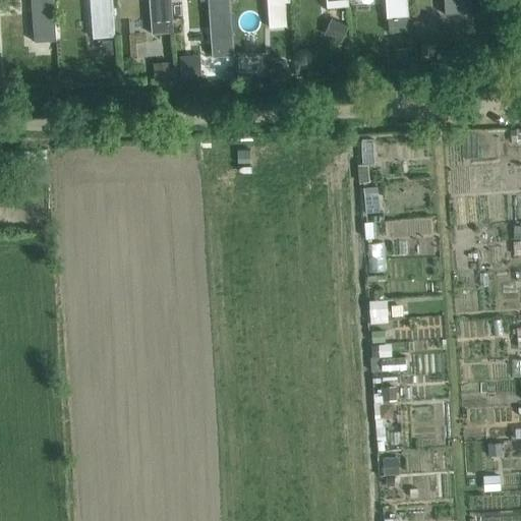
[(53,0),(32,0),(35,42),(57,41),(53,0)]
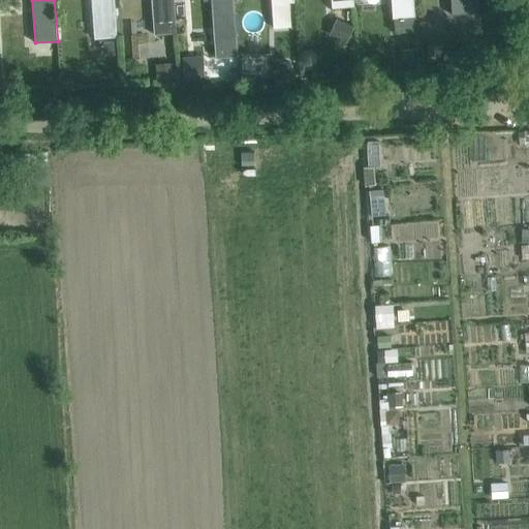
[(91,0),(95,37),(117,36),(116,14),(114,0),(91,0)]
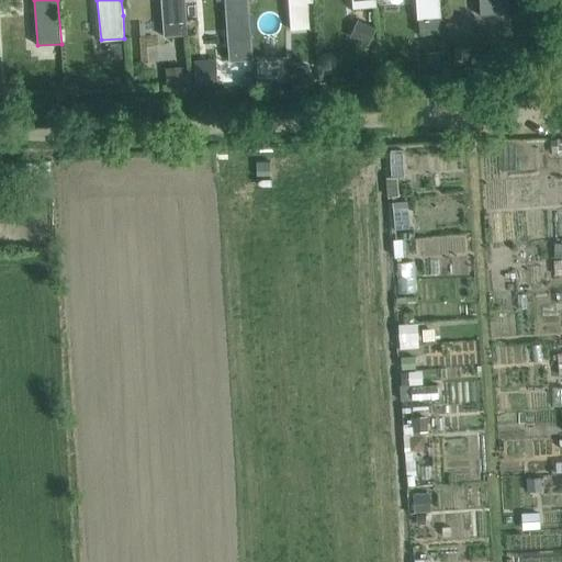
[(160,0),(164,31),(188,29),(184,0),(160,0)]
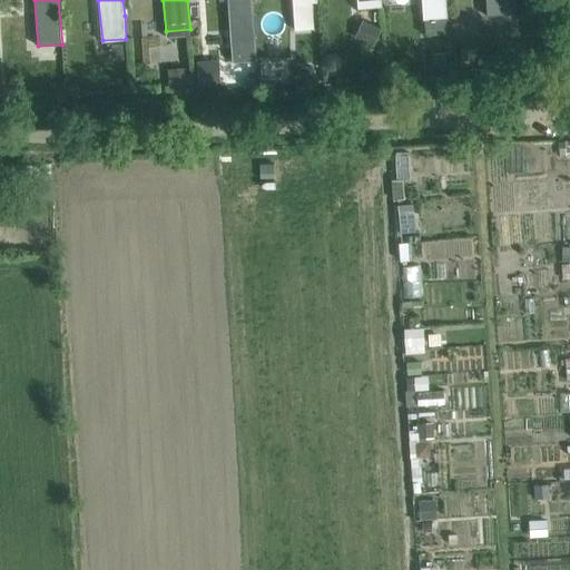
[(227,0),(233,62),(257,61),(252,0),(227,0)]
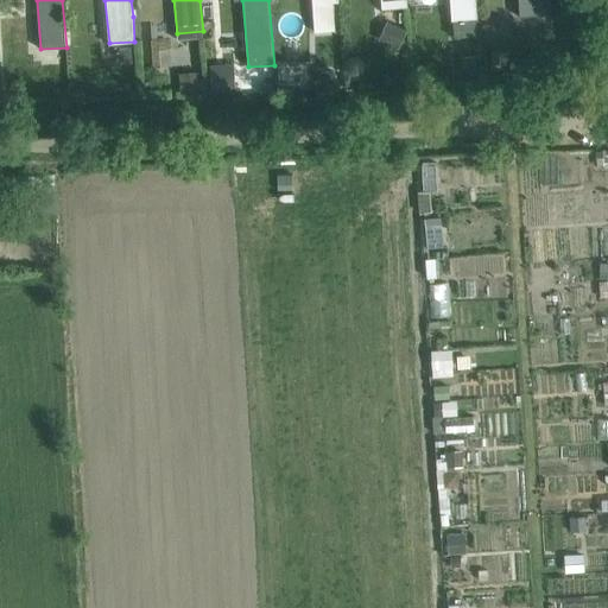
[(449,0),(450,19),(476,18),(474,0),(449,0)]
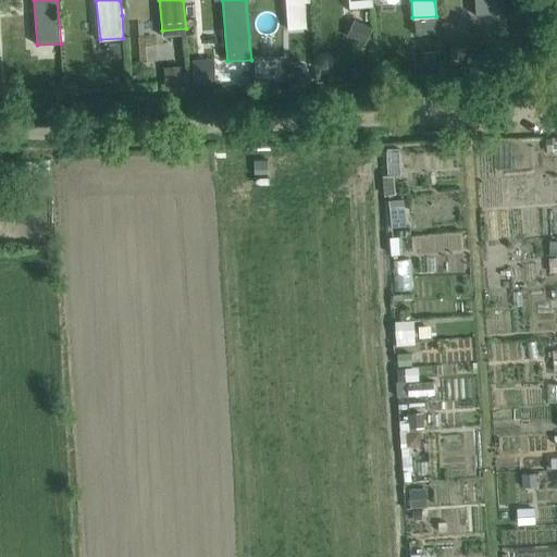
[(474,0),(477,15),(504,13),(503,0),(474,0)]
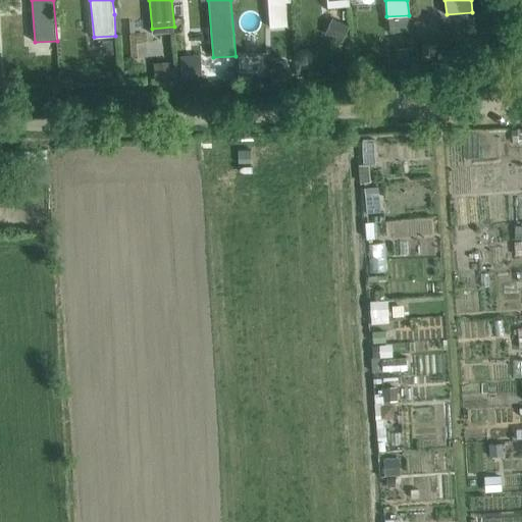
[(477,0),(478,13),(494,12),(492,0),(477,0)]
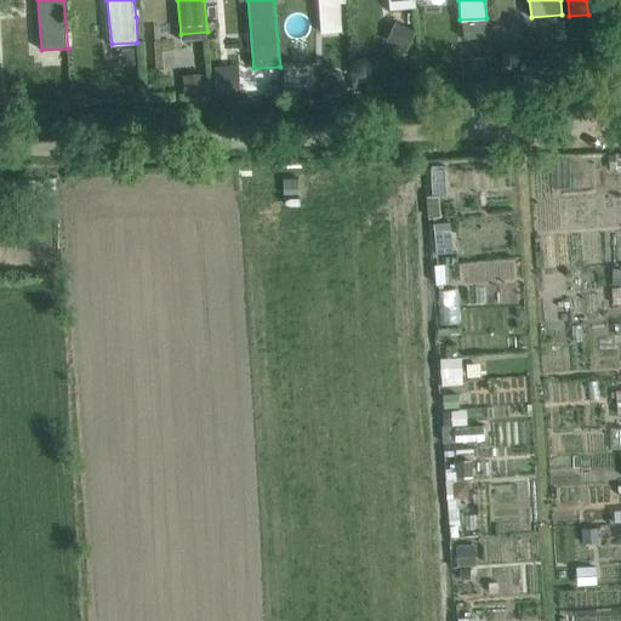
[(340,4),(319,5),(322,33),(342,32),(340,4)]
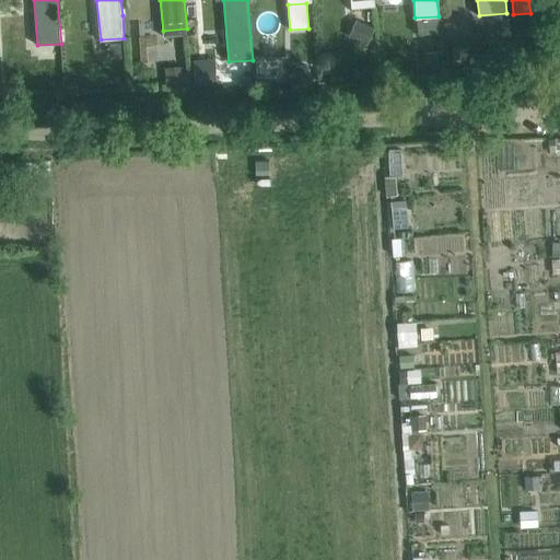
[(374,30),(356,21),(348,35),(366,45),(374,30)]
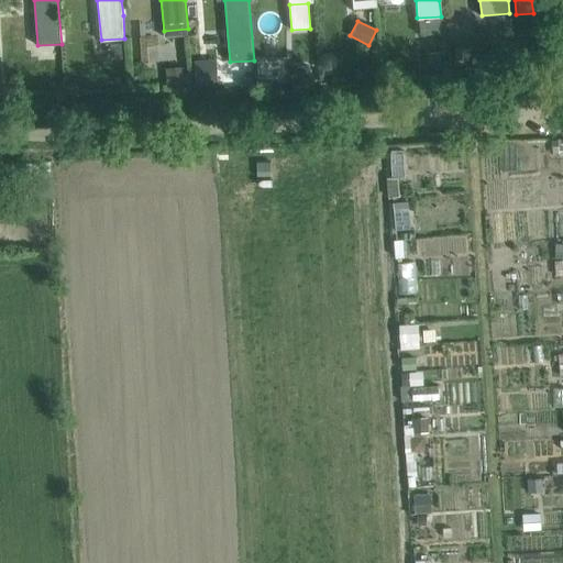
[(122,47),(110,47),(111,59),(122,59),(122,47)]
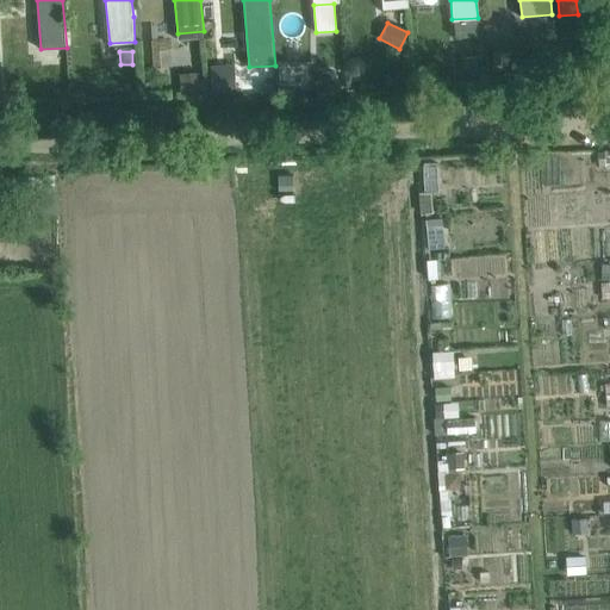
[(479,58),(465,58),(465,74),(479,74),(479,58)]
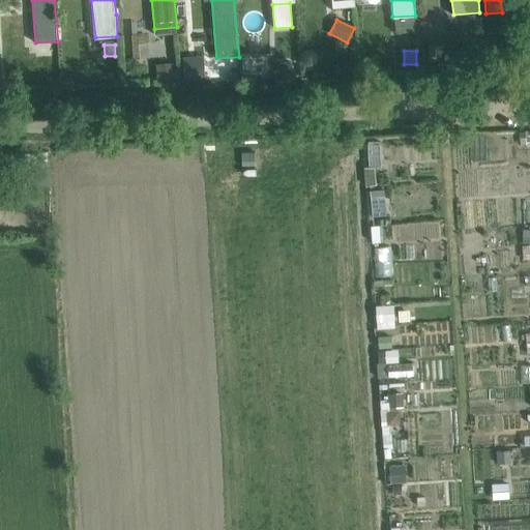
[(203,58),(184,59),(185,82),(204,81),(203,58)]
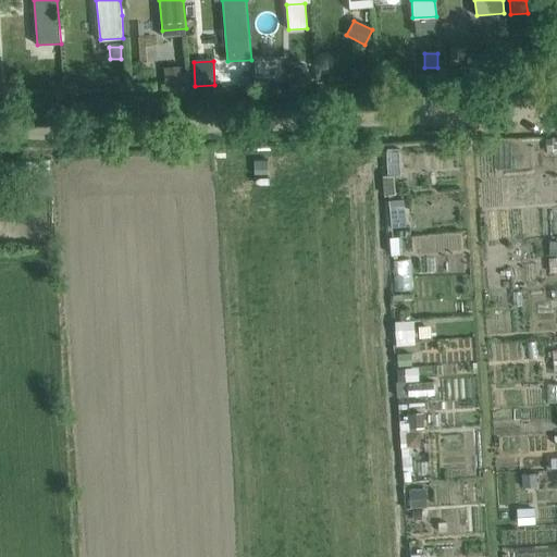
[(306,65),(293,65),(294,78),(307,78),(306,65)]
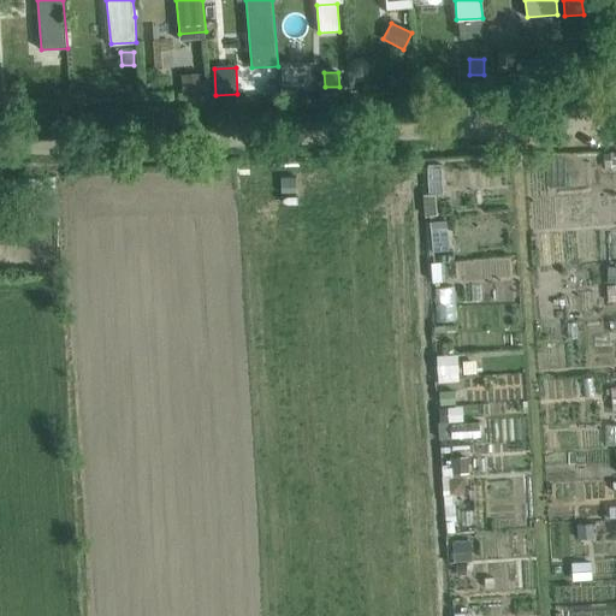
[(200,73),(183,75),(184,92),(201,90),(200,73)]
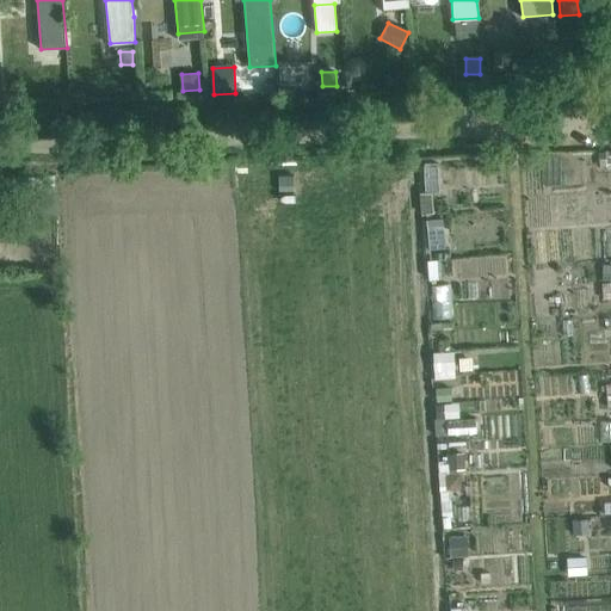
[(411,73),(387,74),(388,85),(411,84),(411,73)]
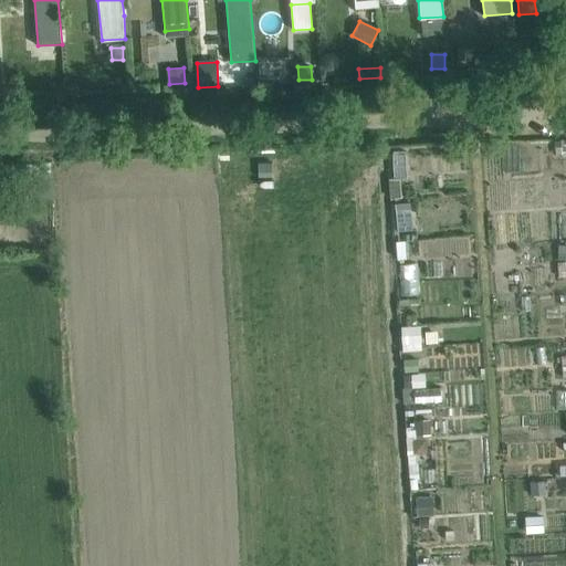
[(411,210),(397,211),(398,230),(412,229),(411,210)]
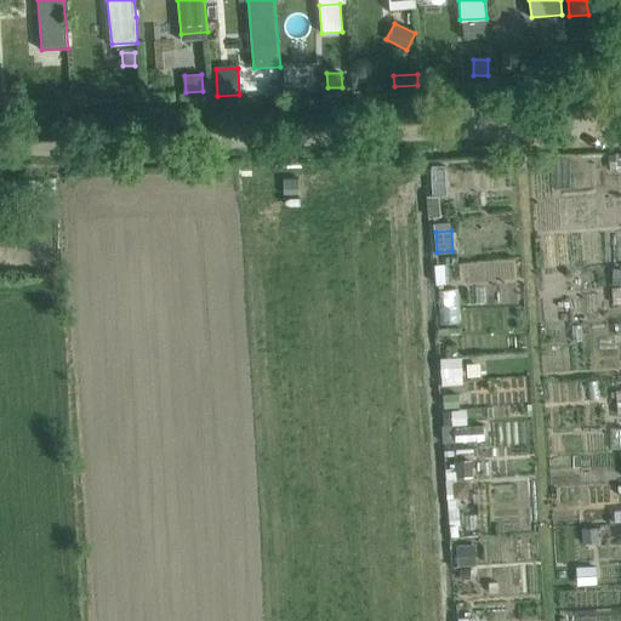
[(471,499),(472,463),(457,463),(456,499),(471,499)]
